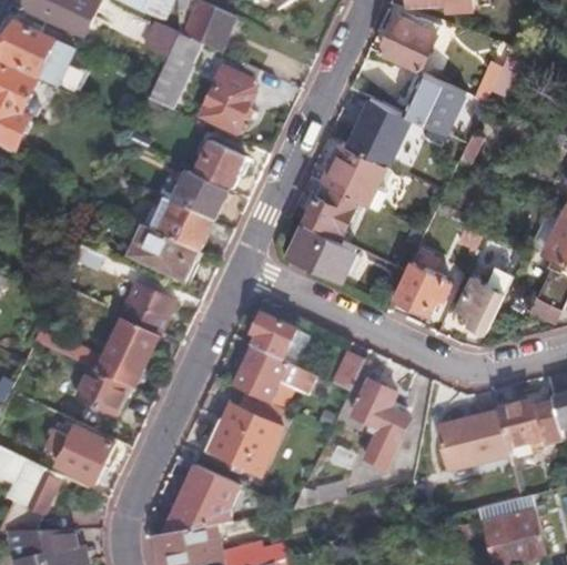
[(24,0),(20,10),(79,38),(97,0),(24,0)]
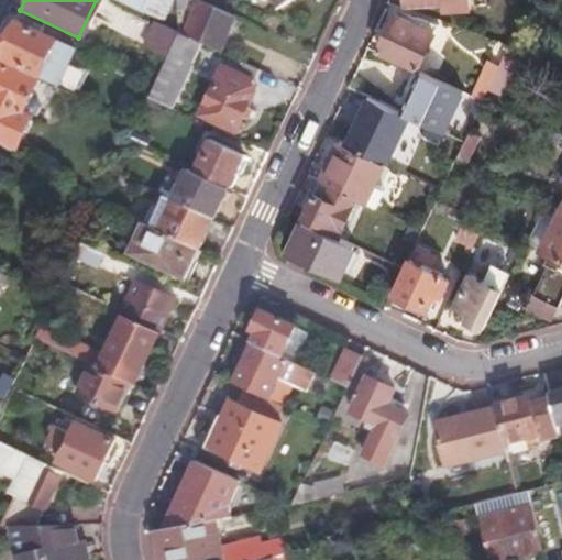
[(118,0),(144,12),(150,0),(118,0)]
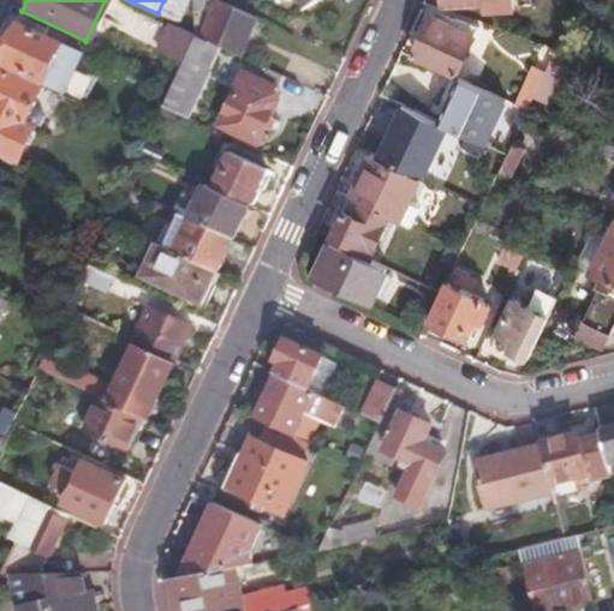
[(190,0),(195,36),(200,39),(218,0),(190,0)]
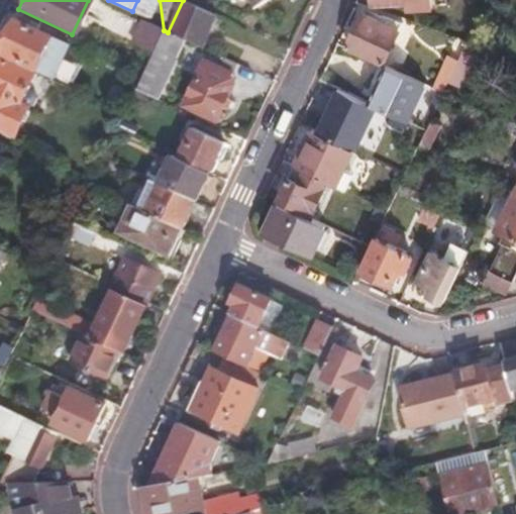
[(168,32),(185,40),(200,47),(215,15),(199,7),(183,0),(168,32)]
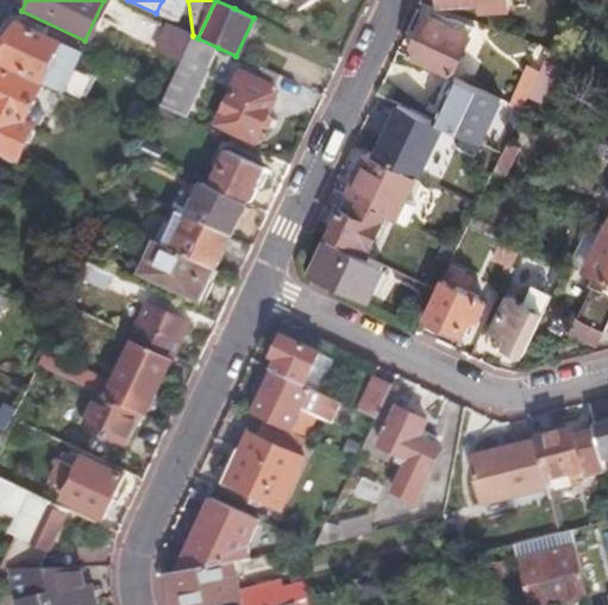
[(470,35),(427,14),(411,51),(453,70),(470,35)]
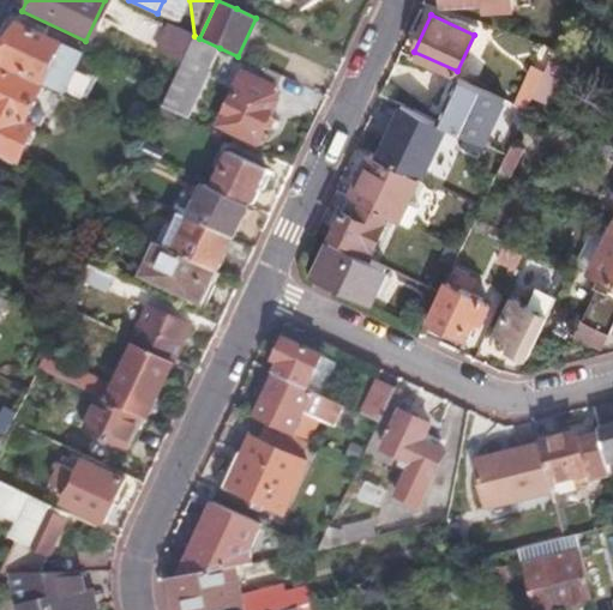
[(181,55),(193,26),(169,16),(157,44),(181,55)]
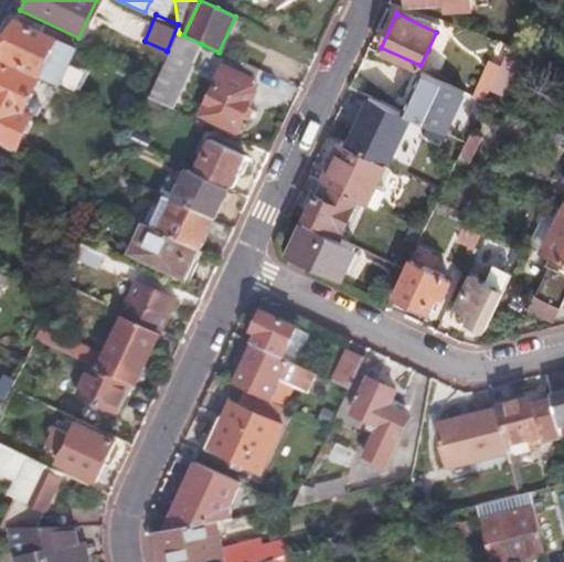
[(73,49),(14,21),(0,51),(0,57),(56,85),(73,49)]
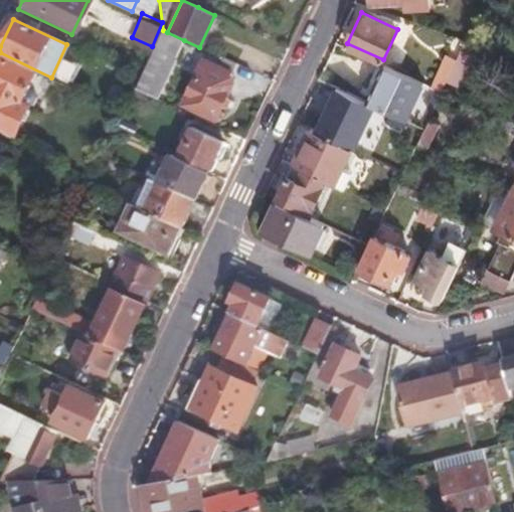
[(135,90),(157,100),(176,58),(175,58),(184,40),(167,32),(163,30),(144,69),(135,90)]
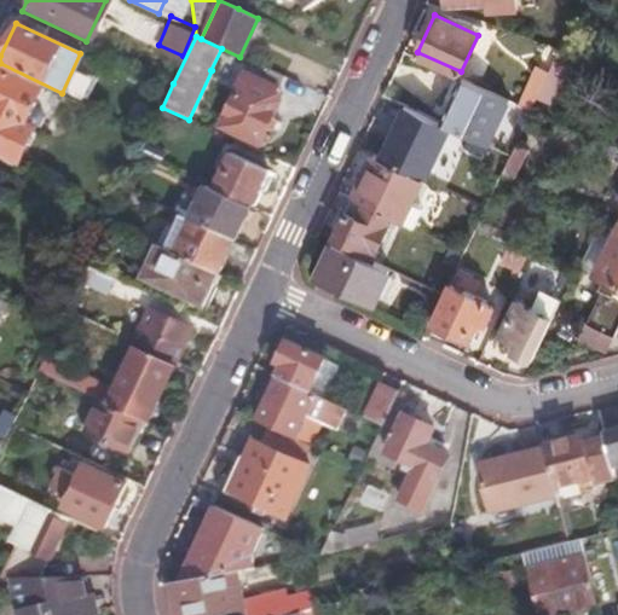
[(554,61),(573,69),(583,48),(562,40),(554,61)]
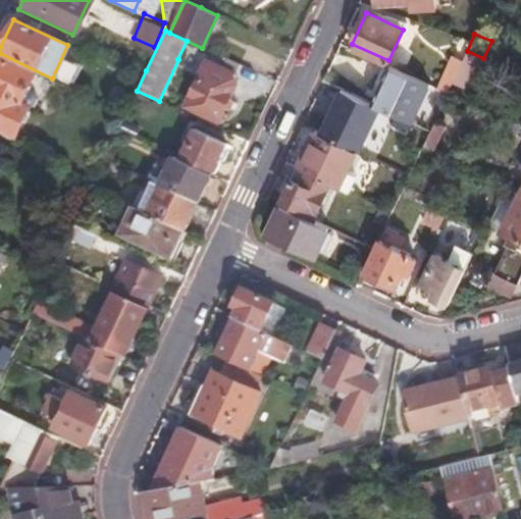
[(459,66),(455,74),(475,84),(486,59),(483,58),(467,51),(462,60),(460,64),(459,66)]
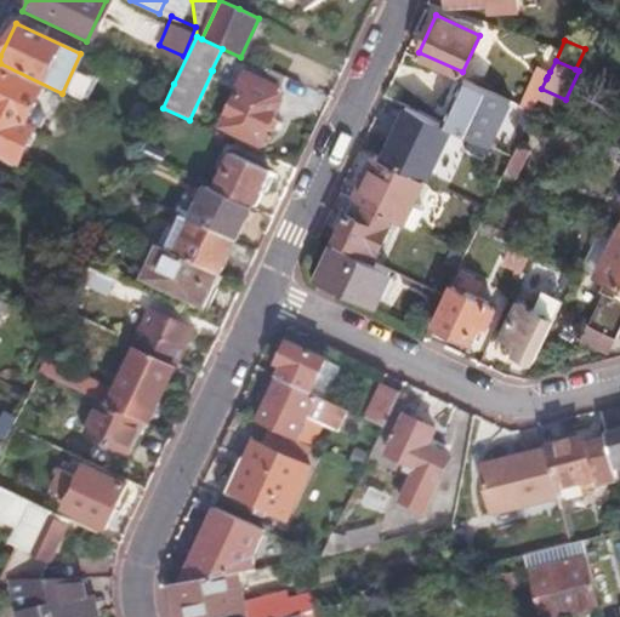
[(284,76),(266,69),(261,81),(278,89),(284,76)]
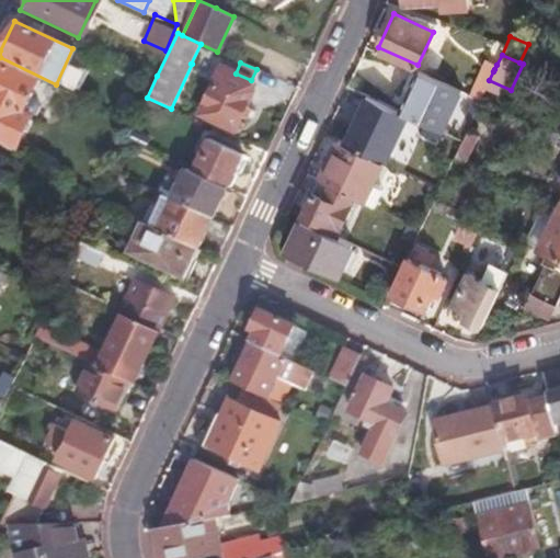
[(493,71),(494,69),(484,65),(478,79),(487,83),(489,80),(493,71)]
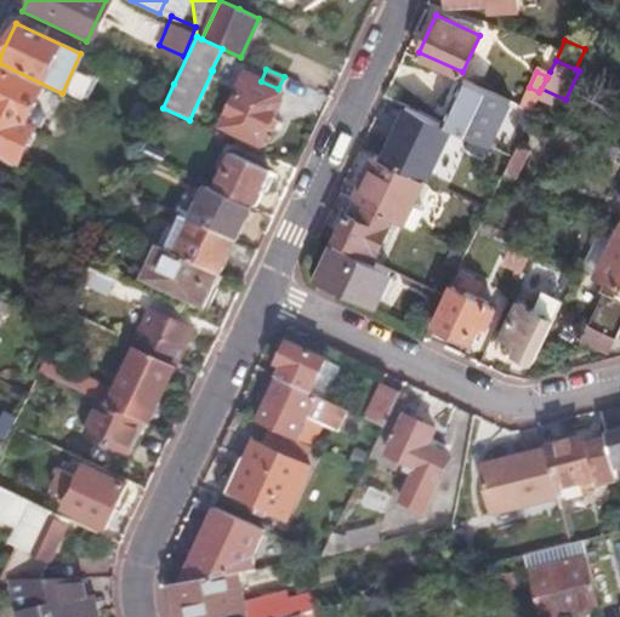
[(30,107),(39,91),(0,73),(0,158),(16,165),(32,130),(22,125),(26,119),(30,108),(30,107)]
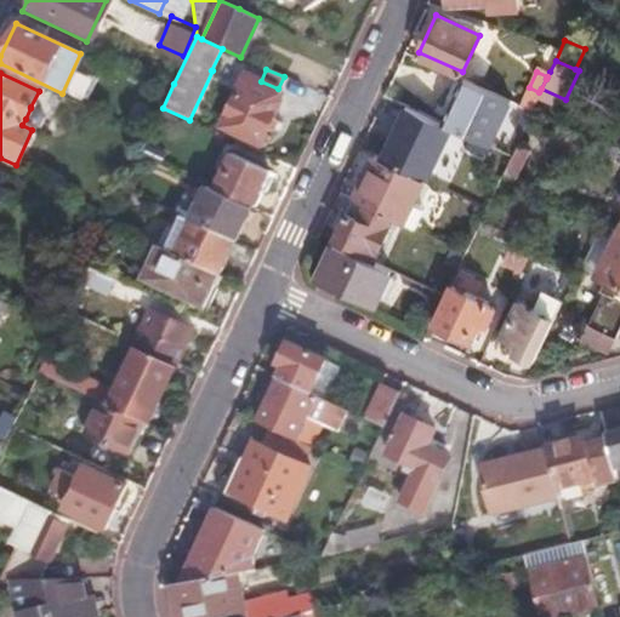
[(278,89),(261,81),(244,74),(220,127),(256,144),(277,102),(273,100),(278,89)]
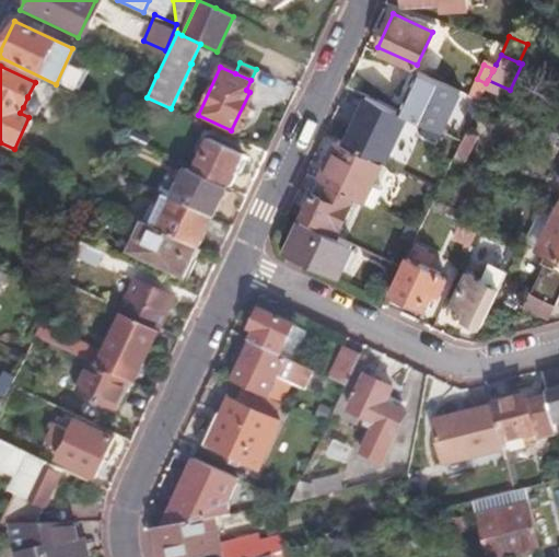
[(459,90),(419,70),(400,111),(408,114),(414,117),(438,128),(441,130),(459,90)]
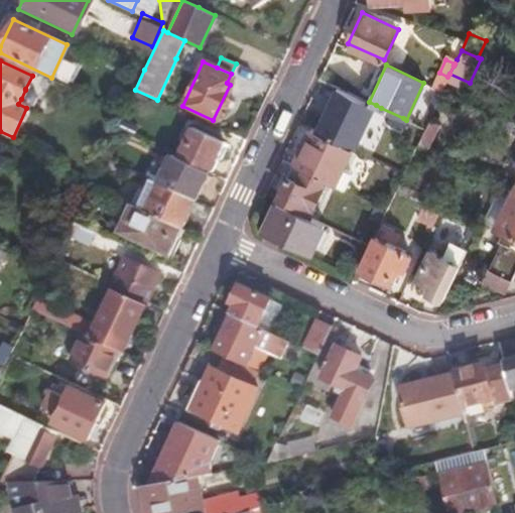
[(441,91),(443,87),(447,77),(439,73),(432,87),(441,91)]
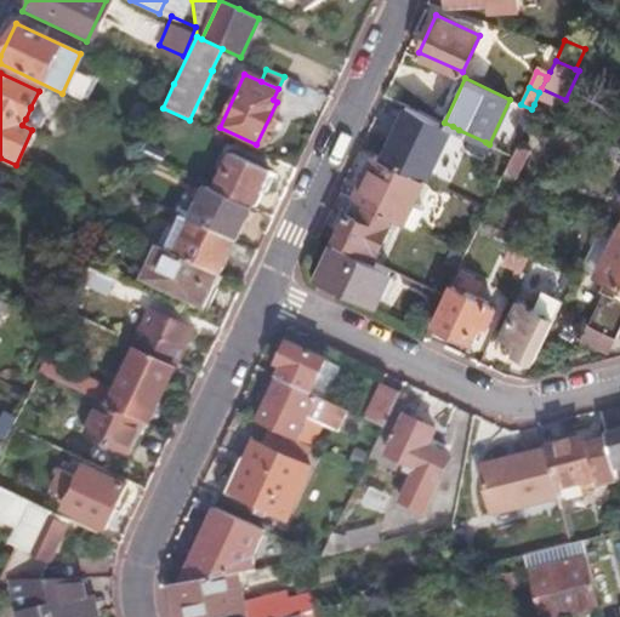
[(407,104),(381,156),(425,177),(427,178),(453,126),(444,123),(407,104)]
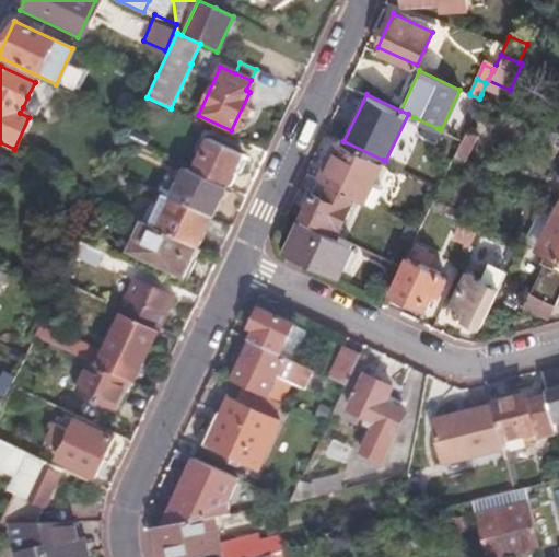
[(459,118),(468,123),(468,122),(479,99),(469,94),(459,118)]
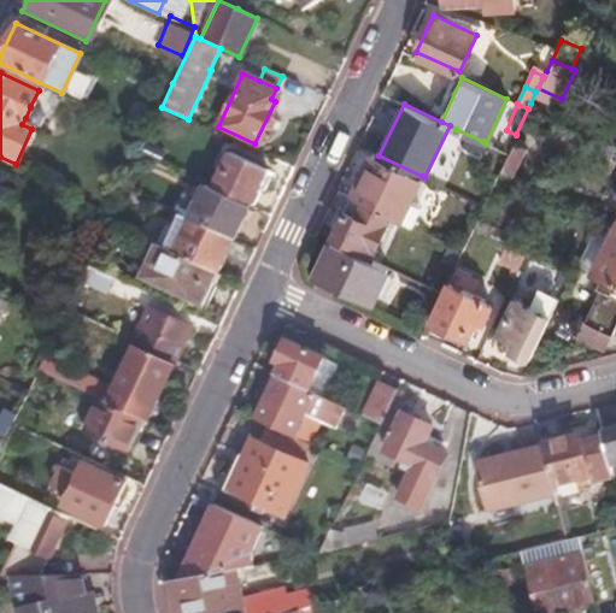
[(40,113),(30,107),(25,118),(22,124),(31,129),(39,129),(45,118),(40,113)]
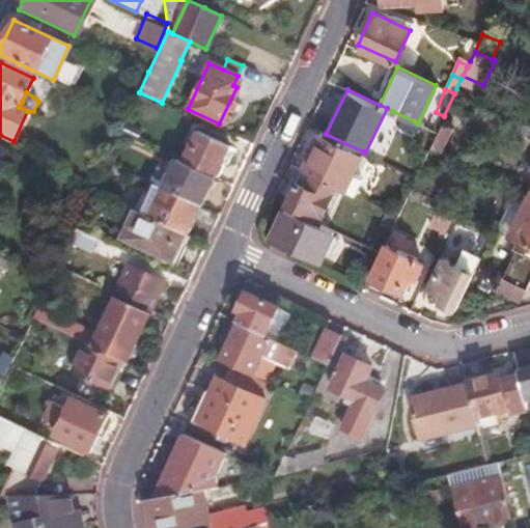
[(453,123),(443,118),(439,128),(437,132),(436,135),(433,140),(429,145),(442,150),(453,123)]
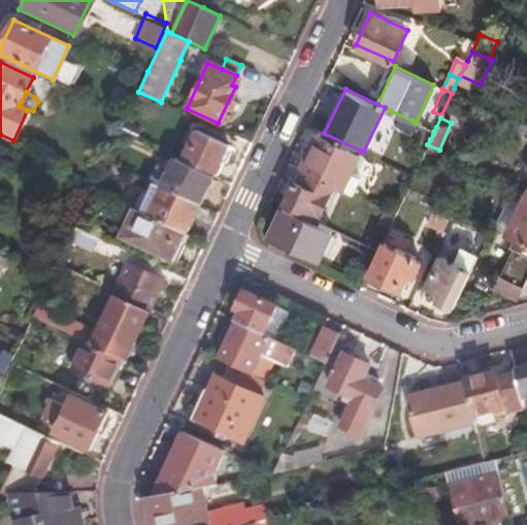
[(319,130),(302,166),(335,183),(338,184),(344,187),(361,151),(324,133),(319,130)]
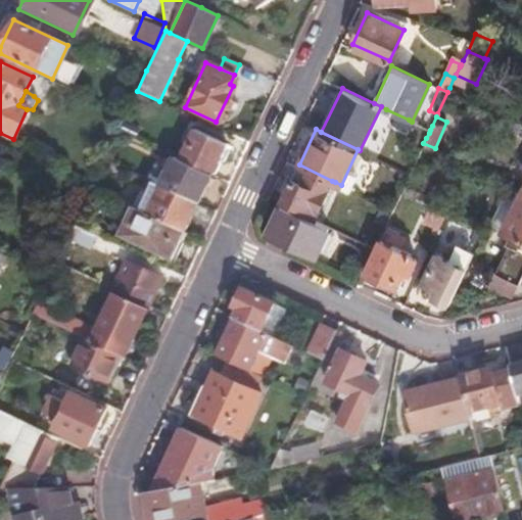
[(194,131),(181,160),(209,175),(224,144),(194,131)]
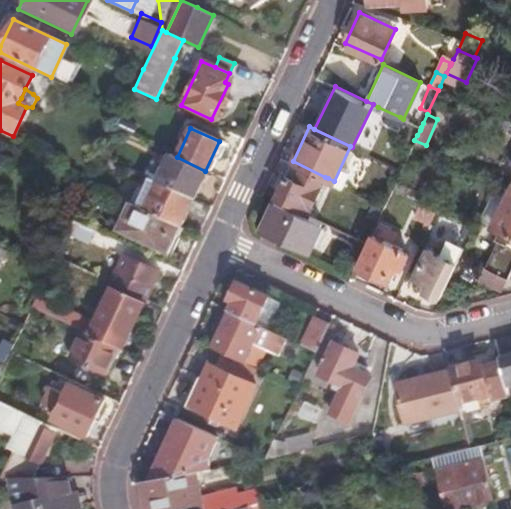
[(205,171),(177,157),(169,154),(156,181),(192,198),(205,171)]
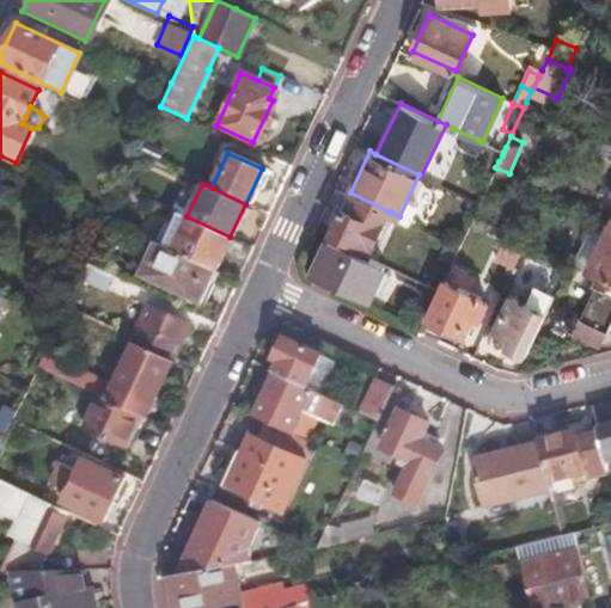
[(389,212),(350,192),(340,213),(336,223),(331,232),(371,251),(389,212)]
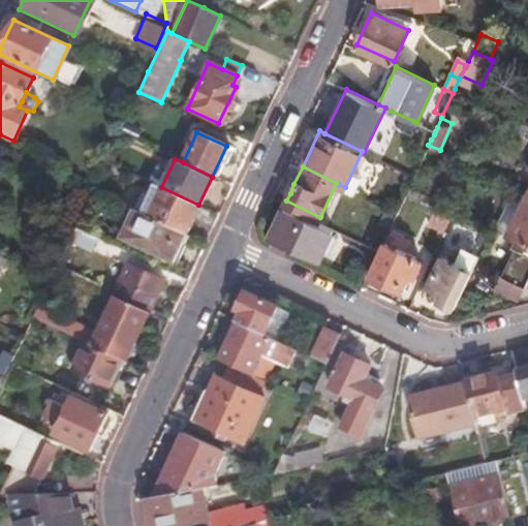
[(152,182),(138,210),(186,233),(198,205),(161,187),(152,182)]
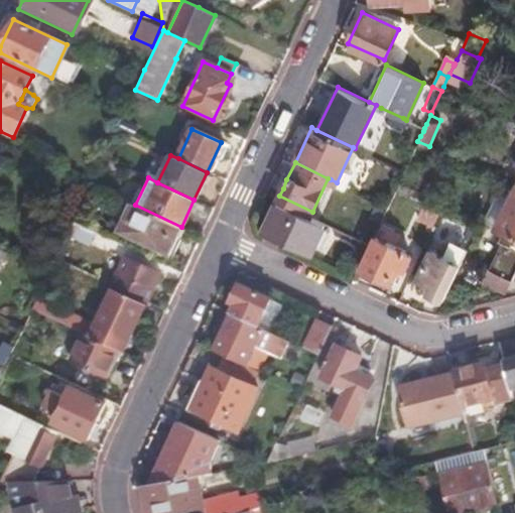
[(283,188),(286,179),(281,177),(276,185),(283,188)]
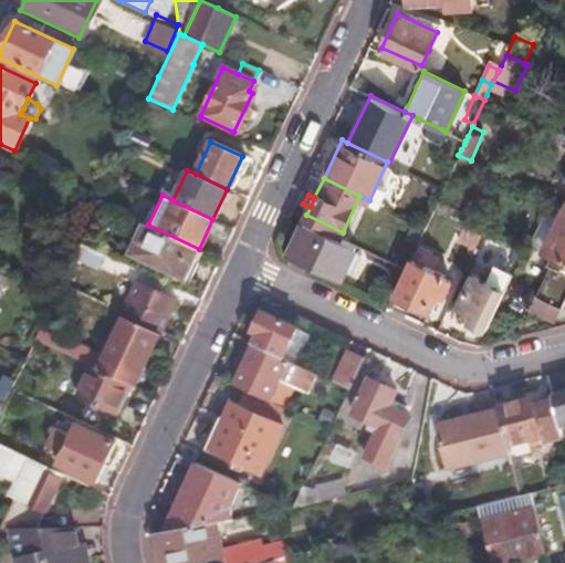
[(564,204),(545,248),(556,253),(552,262),(564,268),(564,204)]
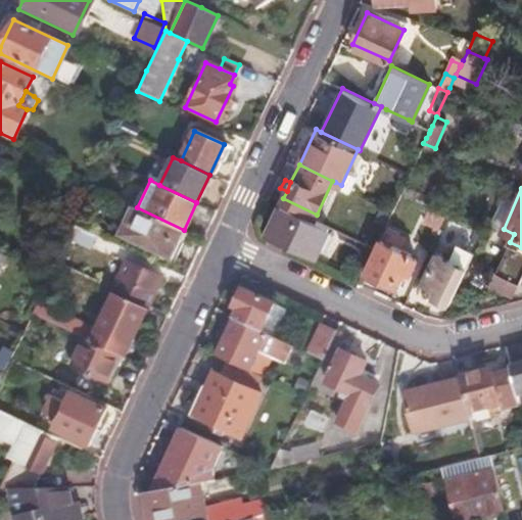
[(381,239),(387,242),(406,201),(426,211),(429,205),(400,192),(392,210),(387,219),(378,238),(381,239)]
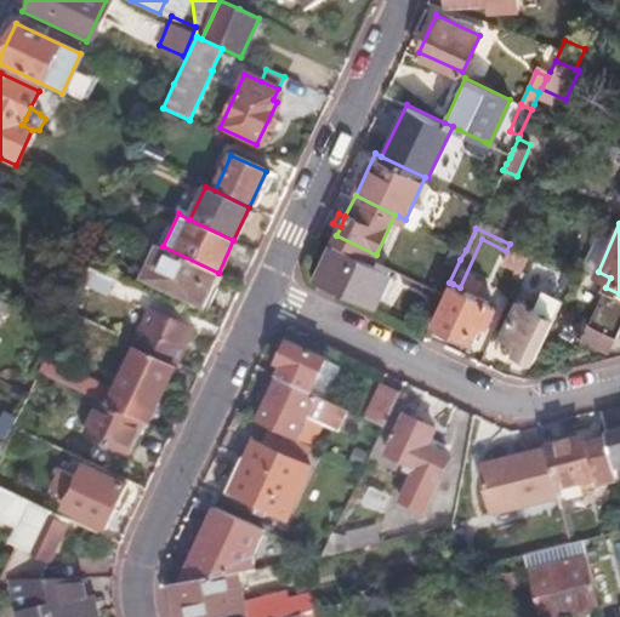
[(391,268),(334,241),(320,274),(376,301),(391,268)]
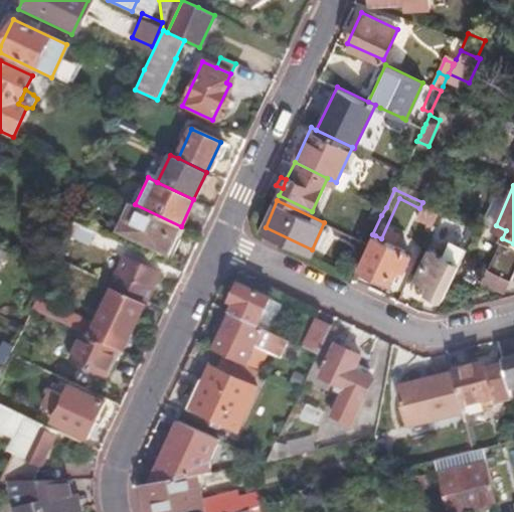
[(181,226),(135,204),(129,201),(112,239),(166,265),(183,227),(181,226)]
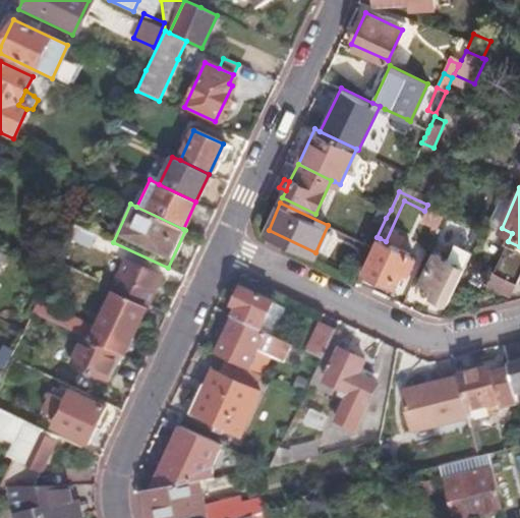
[(380,205),(376,213),(386,218),(391,210),(380,205)]
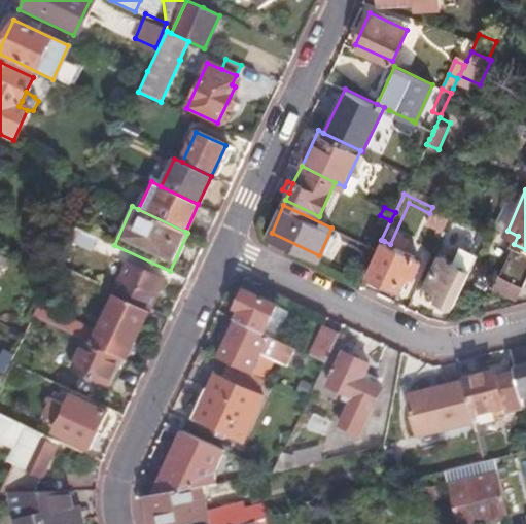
[(450,214),(432,207),(429,213),(428,218),(439,223),(435,230),(442,233),(450,214)]
